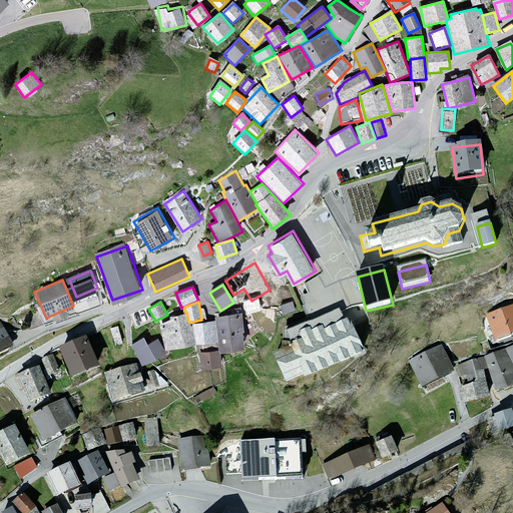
[(512,311),(512,309),(487,317),(496,343),(512,337),(512,311)]
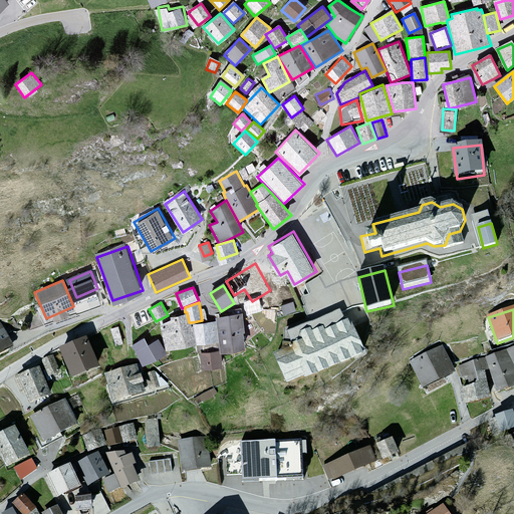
[(274,357),(287,388),(305,379),(306,382),(366,355),(349,321),(343,323),(338,312),(288,335),(293,347),(274,357)]
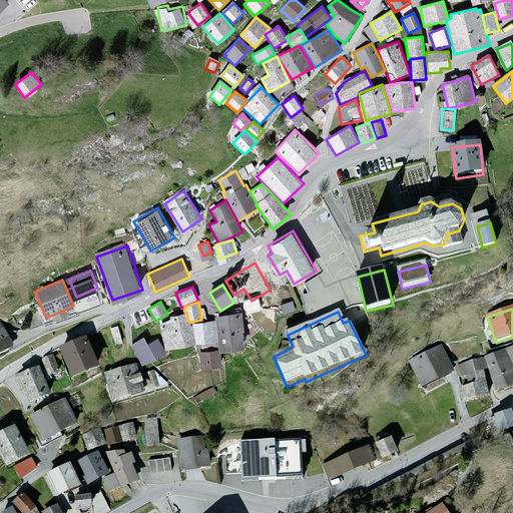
[(215,317),(220,351),(244,348),(240,314),(215,317)]
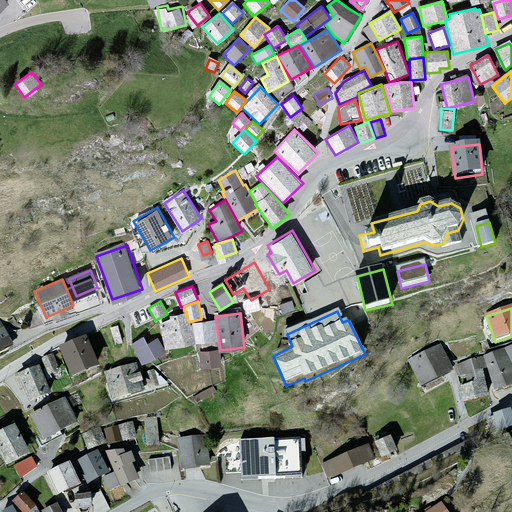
[(160,319),(165,348),(194,343),(190,321),(185,322),(183,314),(160,319)]
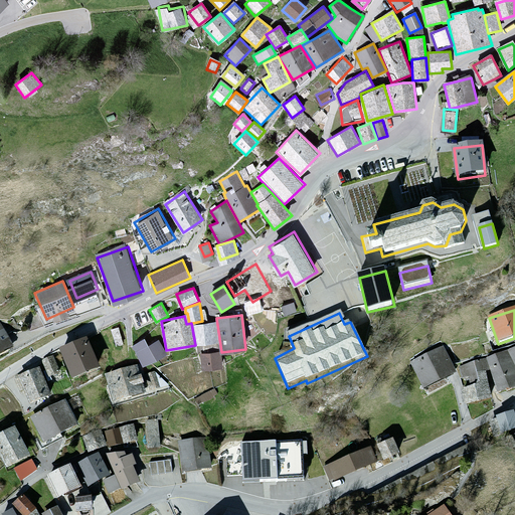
[(197,344),(214,341),(211,322),(194,324),(197,344)]
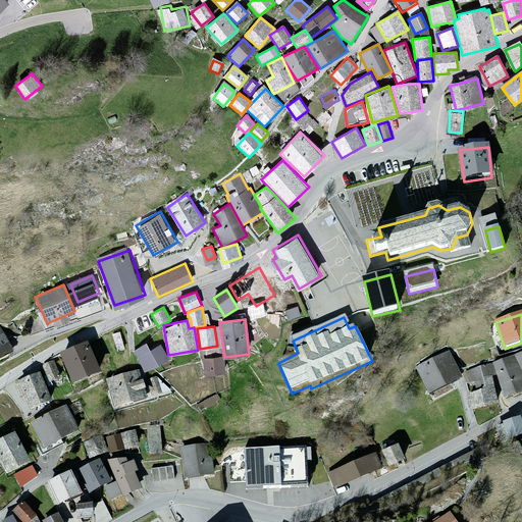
[(0,357),(9,353),(0,333),(0,357)]
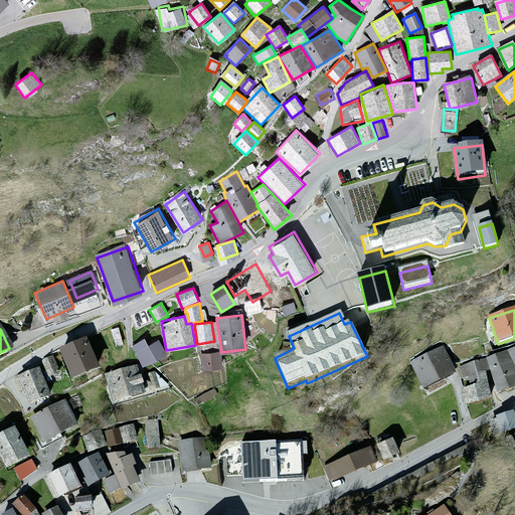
[(112,331),(116,348),(123,347),(118,329),(112,331)]
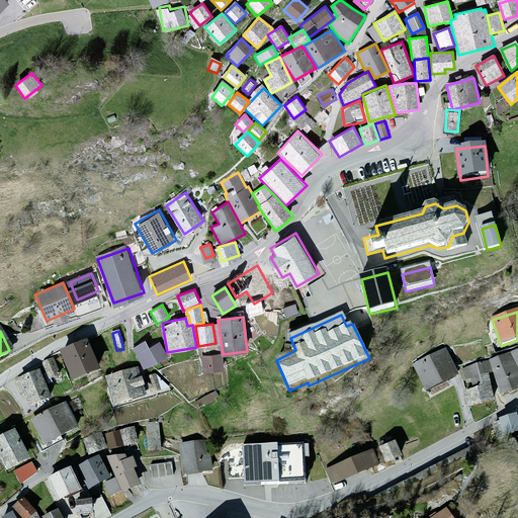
[(136,355),(144,369),(166,356),(158,342),(149,347),(144,350),(136,355)]
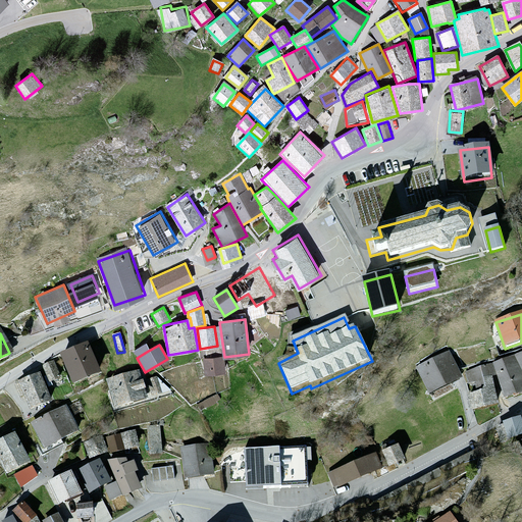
[(59,358),(72,388),(99,377),(86,348),(59,358)]
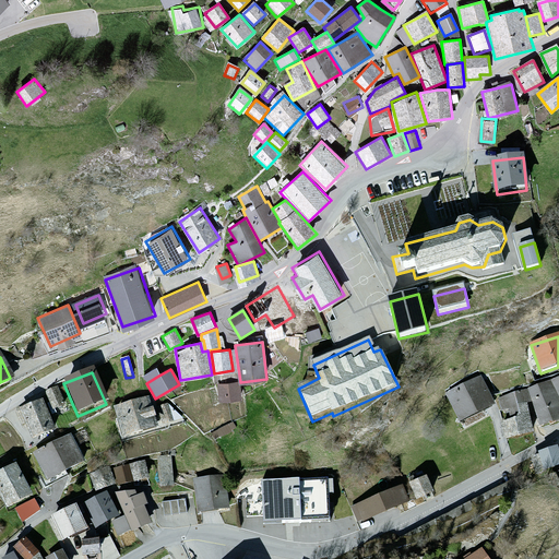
[(480,378),(445,394),(461,426),(496,408),(480,378)]
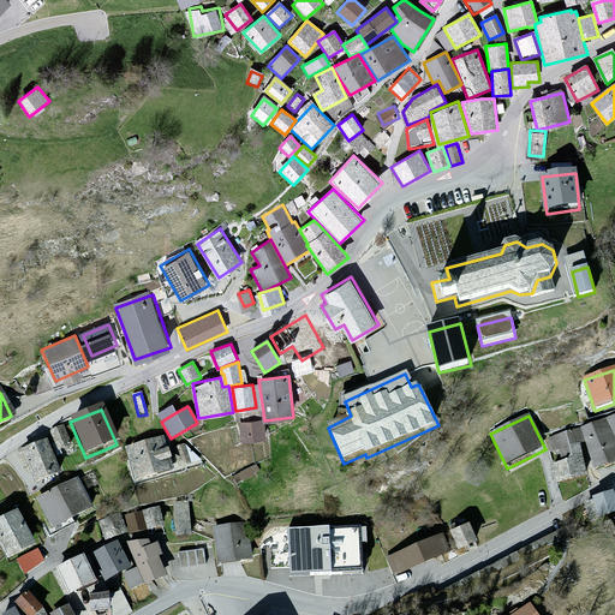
[(614,417),(580,431),(585,446),(595,473),(614,465),(614,417)]
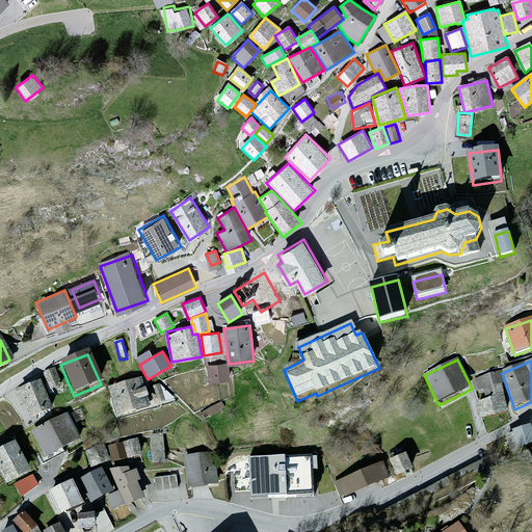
[(206,367),(208,382),(231,379),(229,364),(206,367)]
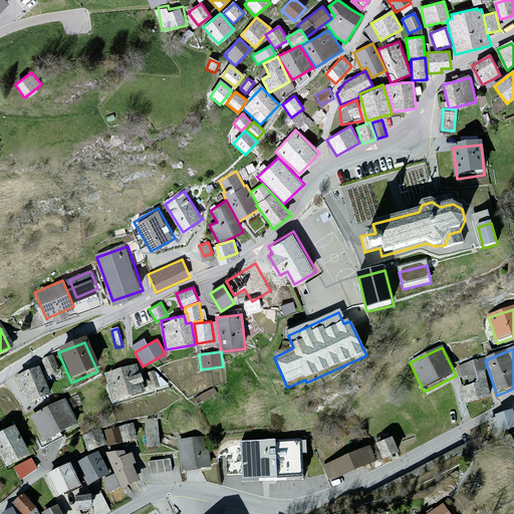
[(58,370),(52,357),(43,361),(48,374),(58,370)]
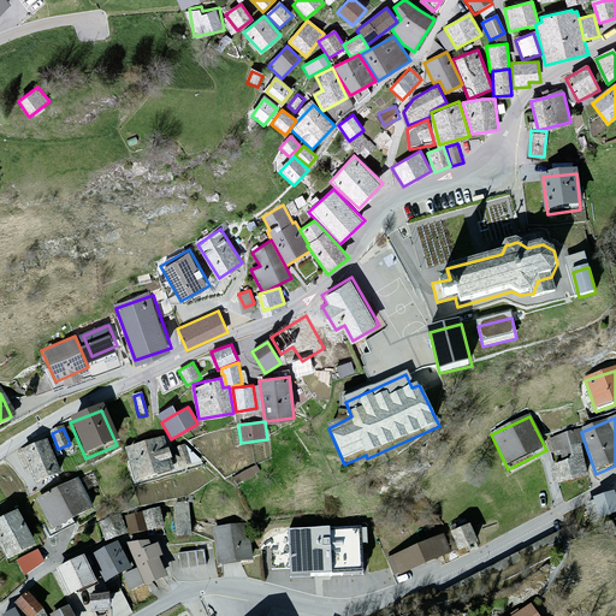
[(586,446),(581,432),(549,440),(560,485),(588,479),(582,448),(586,446)]
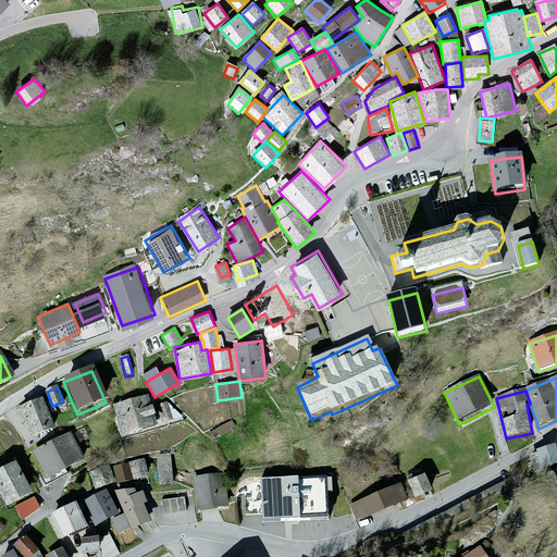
[(113,409),(122,440),(157,429),(148,399),(113,409)]
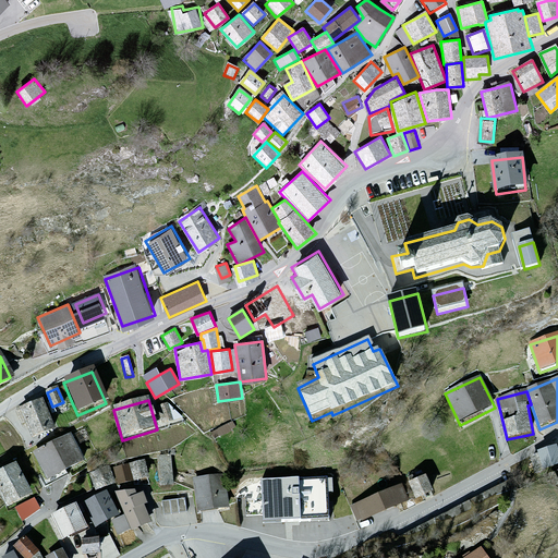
[(19,412),(31,441),(53,433),(43,402),(19,412)]
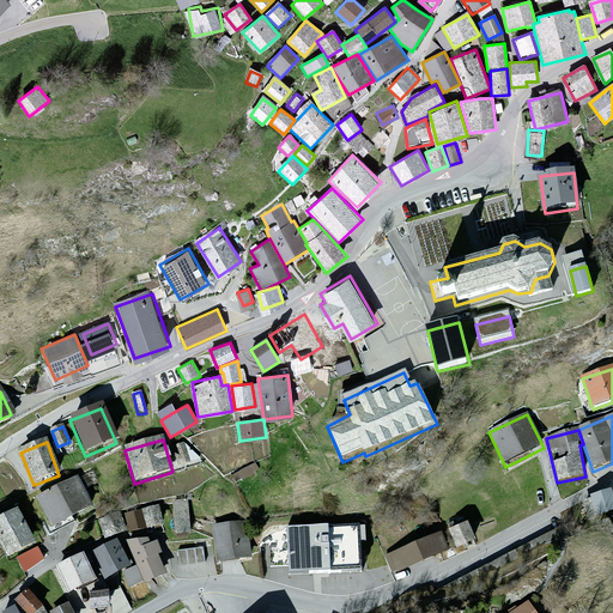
[(36,501),(50,530),(91,509),(76,480),(36,501)]
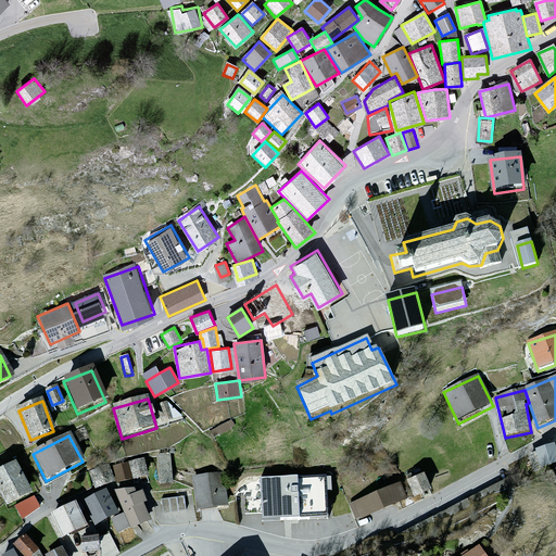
[(555,445),(555,442),(535,449),(541,467),(555,462),(555,445)]
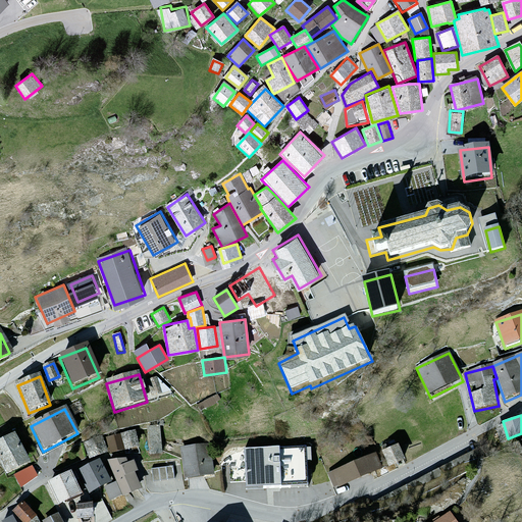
[(148,427),(150,453),(161,452),(159,426),(148,427)]
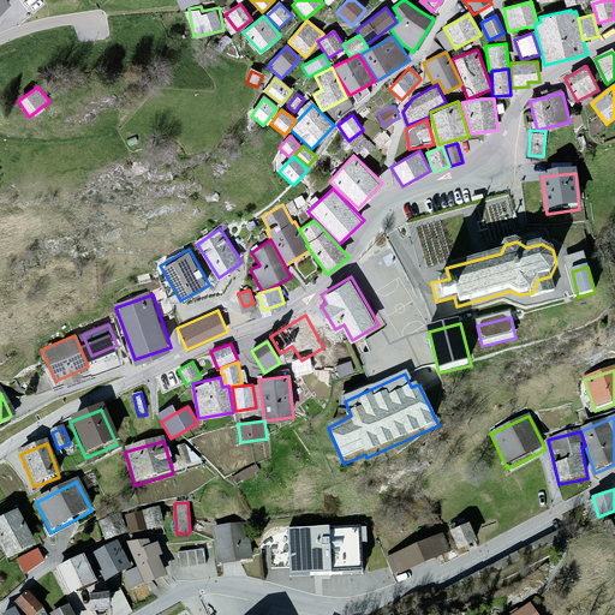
[(126,514),(131,532),(163,525),(160,507),(126,514)]
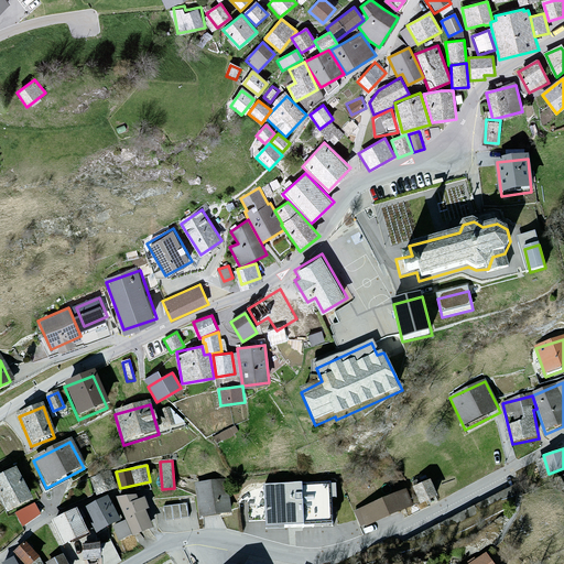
[(0,478),(0,506),(6,517),(32,503),(15,472),(0,478)]
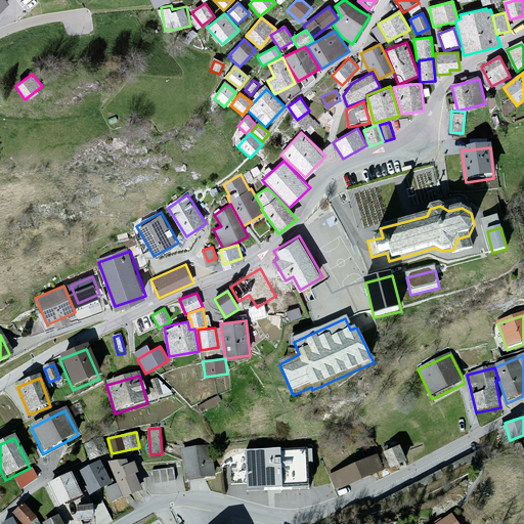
[(101,438),(85,444),(90,459),(106,452),(101,438)]
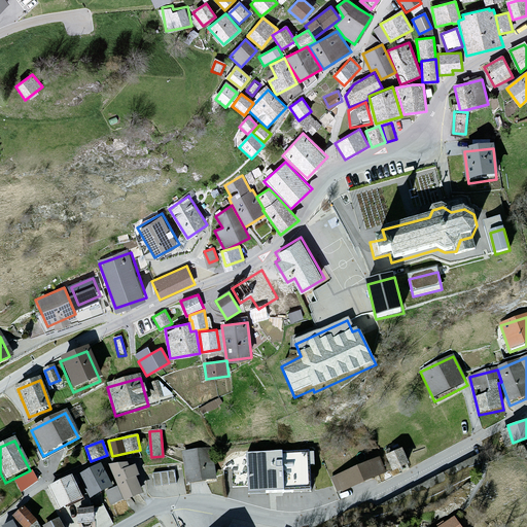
[(181,452),(185,486),(215,483),(212,449),(181,452)]
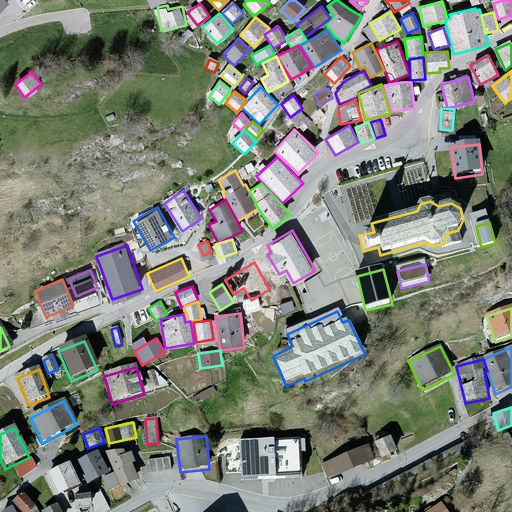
[(390,438),(374,445),(381,460),(397,453),(390,438)]
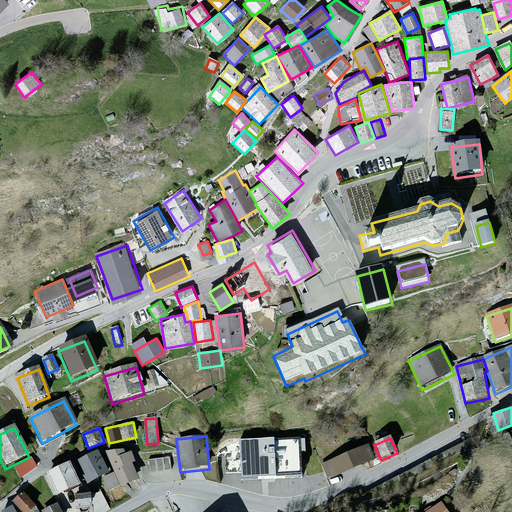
[(241,442),(242,480),(302,477),(301,440),(241,442)]
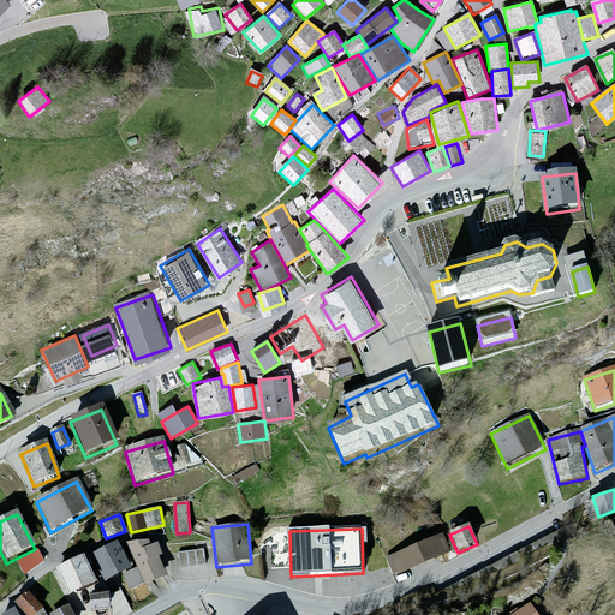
[(442,535),(390,559),(399,577),(451,553),(442,535)]
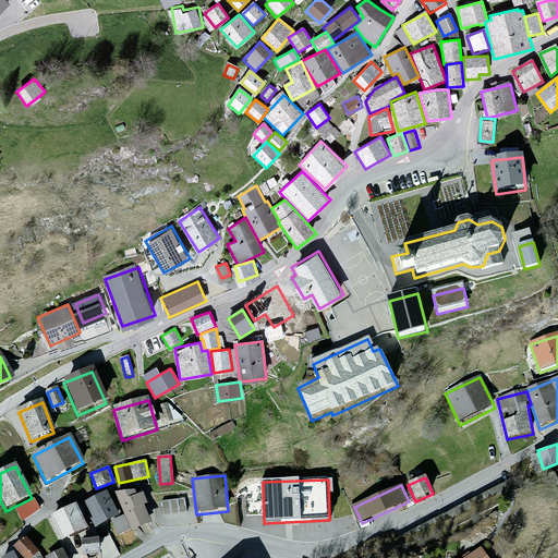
[(135,489),(114,492),(131,531),(148,523),(141,504),(145,501),(141,493),(137,495),(135,489)]
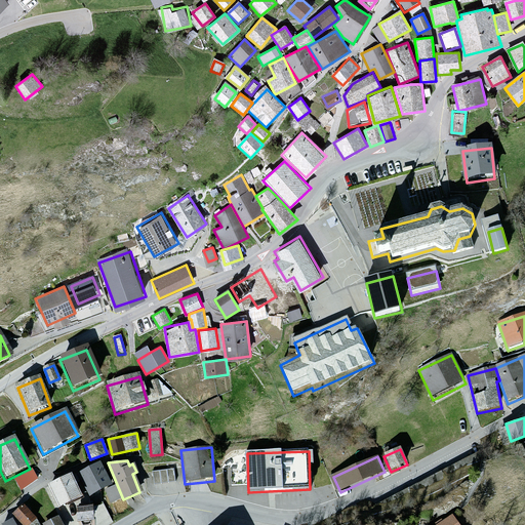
[(81,474),(93,496),(112,487),(99,465),(81,474)]
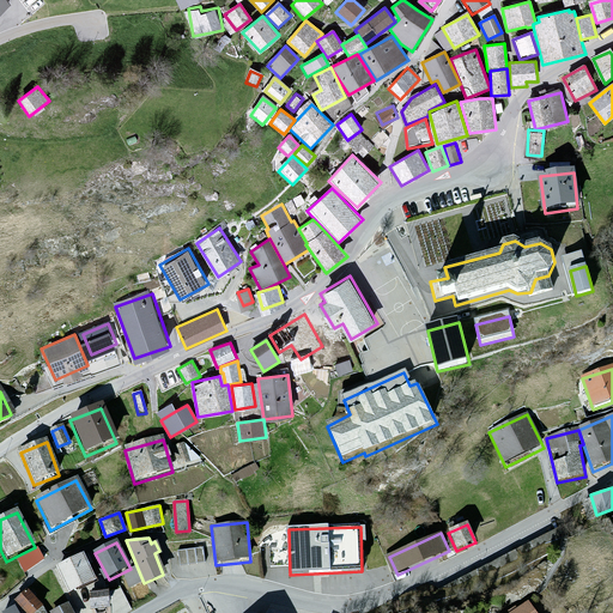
[(284,547),(272,547),(273,565),(285,564),(284,547)]
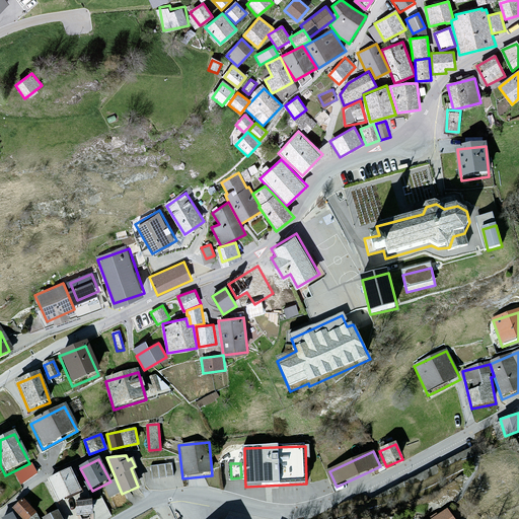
[(151,467),(152,478),(173,475),(172,464),(151,467)]
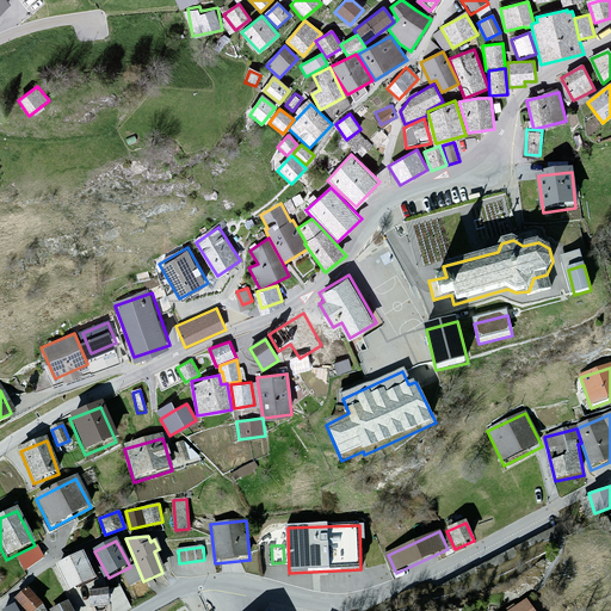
[(59,563),(71,590),(97,578),(85,551),(59,563)]
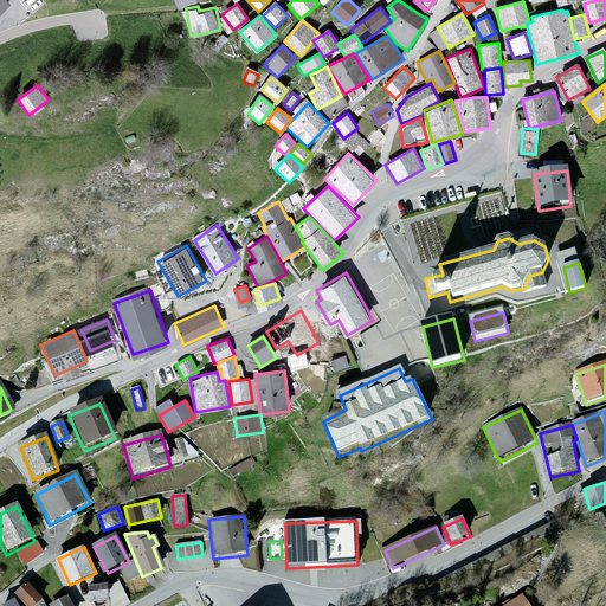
[(45,605),(42,598),(27,582),(17,593),(28,605),(31,605),(34,604),(34,605),(45,605)]
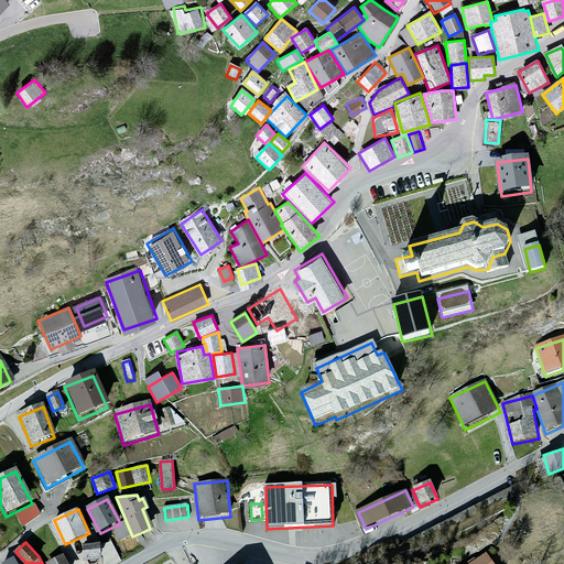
[(99,543),(83,545),(85,559),(100,557),(99,543)]
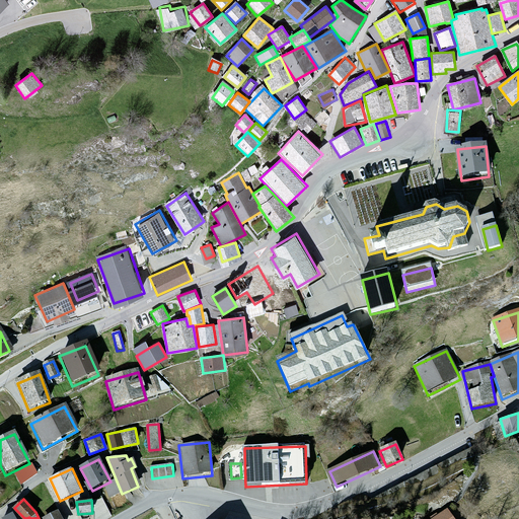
[(453,518),(446,507),(426,518),(453,518)]
